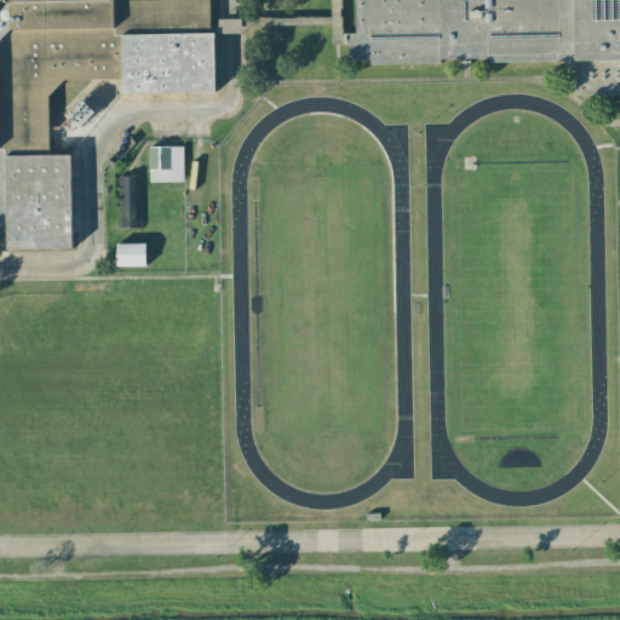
[(211,0),(212,30),(218,30),(220,91),(126,93),(126,76),(70,78),(50,98),(51,156),(74,156),(75,247),(16,248),(16,223),(0,223),(0,0),(211,0)]
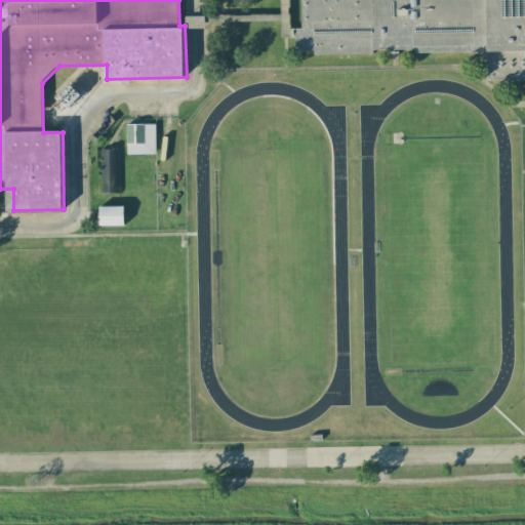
[(524,79),(489,80),(489,49),(478,49),(478,52),(417,53),(417,50),(376,51),(376,54),(317,55),(317,52),(307,52),(306,0),(524,0),(524,79)]
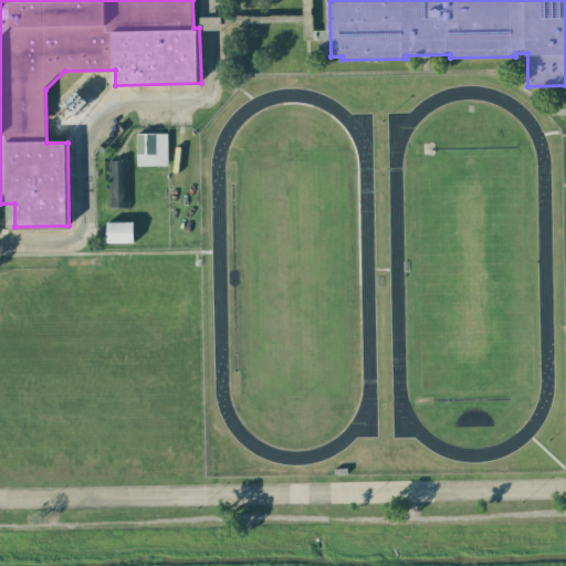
[(59,104),(75,119),(91,103),(74,88),(59,104)]
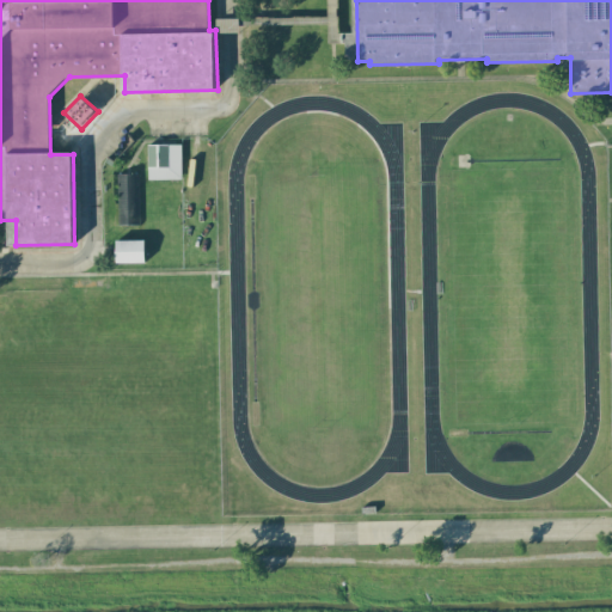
[(181,179),(181,145),(147,145),(147,179),(181,179)]
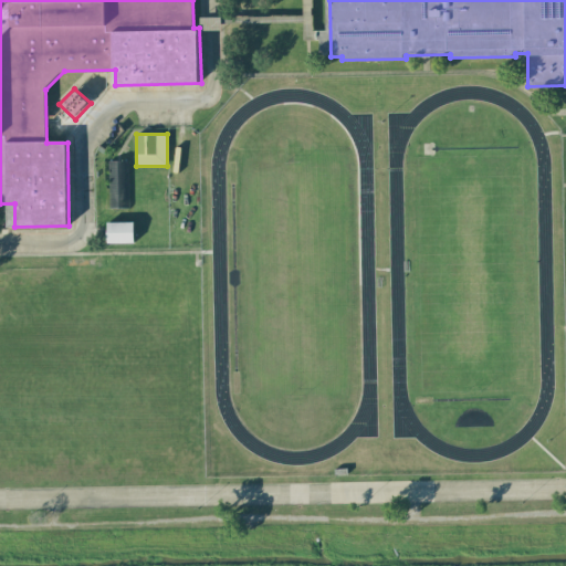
[(127,160),(107,161),(108,209),(128,208),(127,160)]
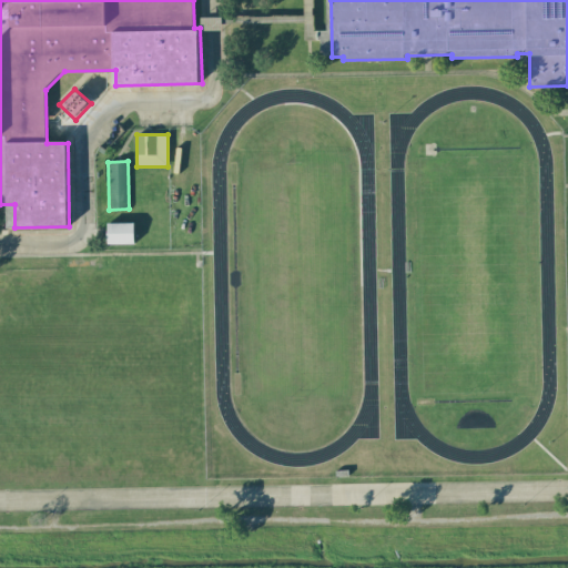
[(107,224),(107,244),(133,244),(133,223),(107,224)]
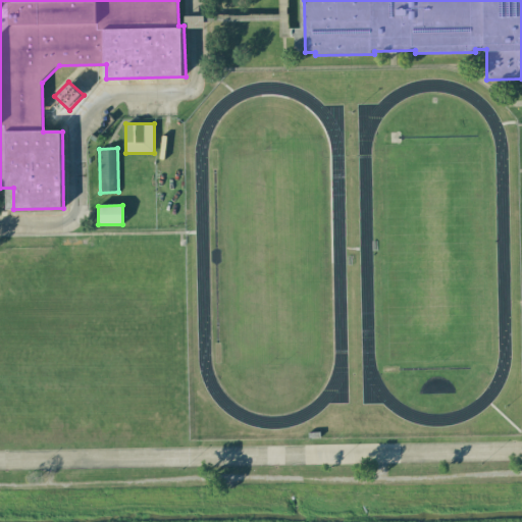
All buildings are outlined.
